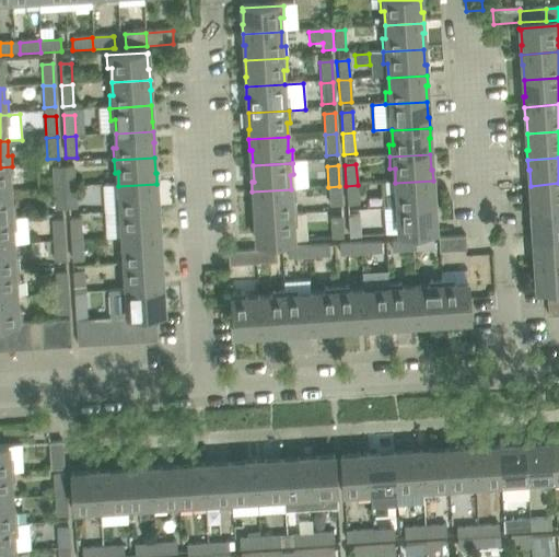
[(0,193),(10,193),(10,180),(13,178),(12,166),(0,167),(0,193)]
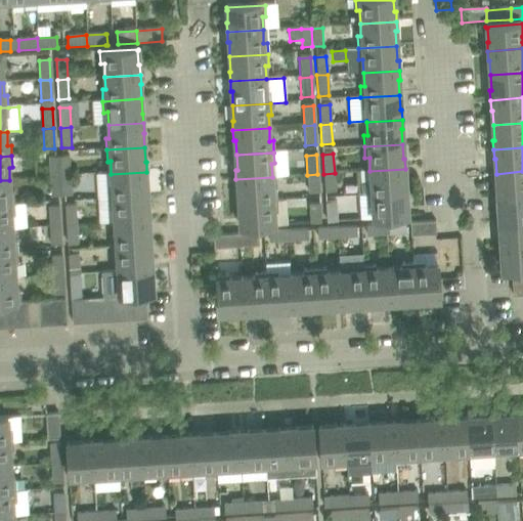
[(55,159),(48,159),(49,178),(60,178),(58,158),(55,159)]
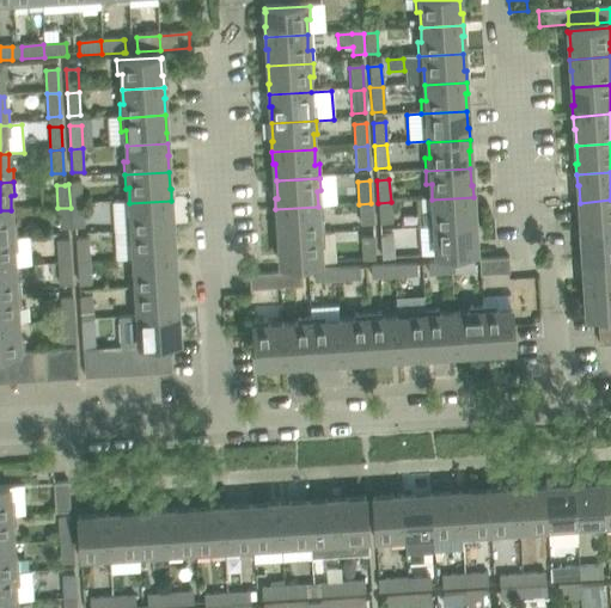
[(73,184),(68,184),(71,208),(83,207),(80,184),(73,184)]
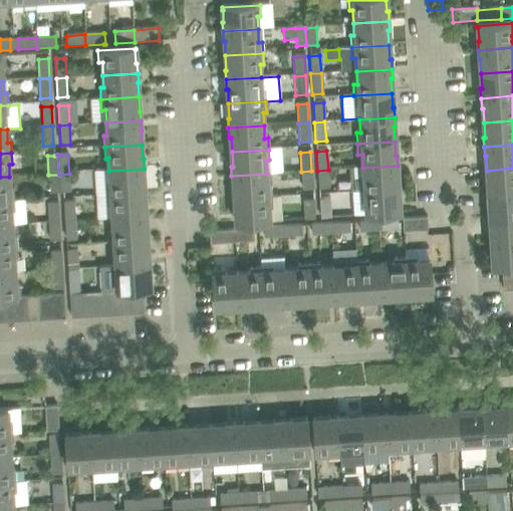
[(359,181),(360,192),(398,190),(398,186),(399,186),(398,166),(362,168),(363,181),(359,181)]
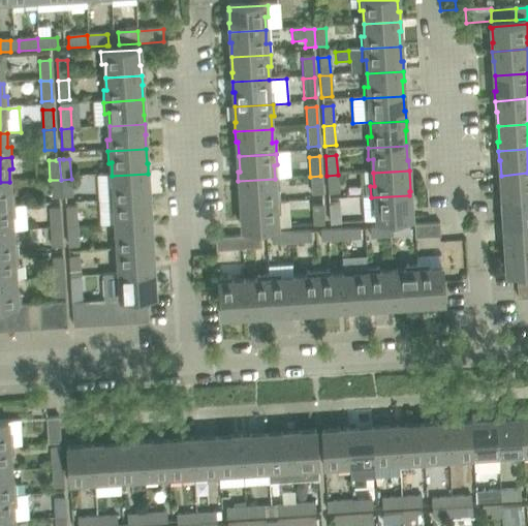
[(501,190),(502,200),(527,197),(527,173),(501,176),(502,190),(501,190)]
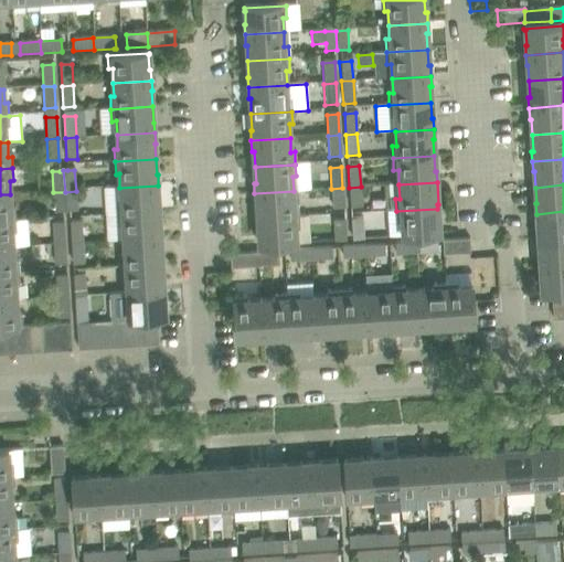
[(116,202),(117,214),(158,212),(157,197),(159,195),(158,186),(119,188),(120,201),(116,202)]
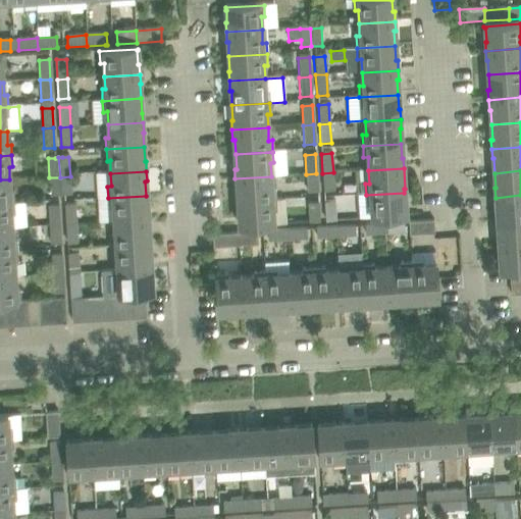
[(333,172),(322,173),(323,193),(334,192),(333,172)]
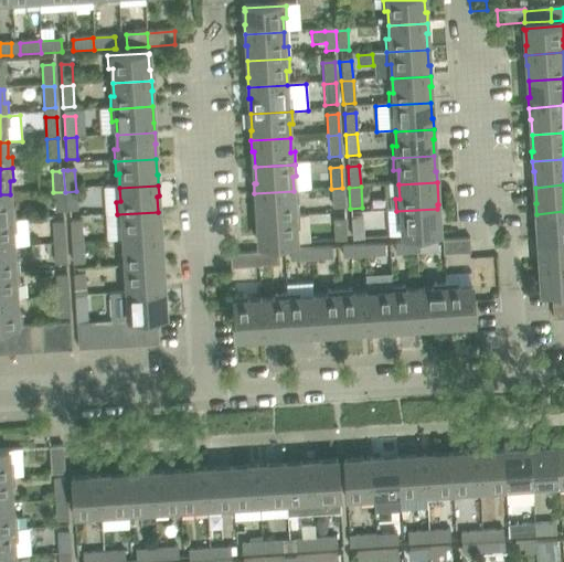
[(342,188),(331,189),(332,210),(343,209),(342,188)]
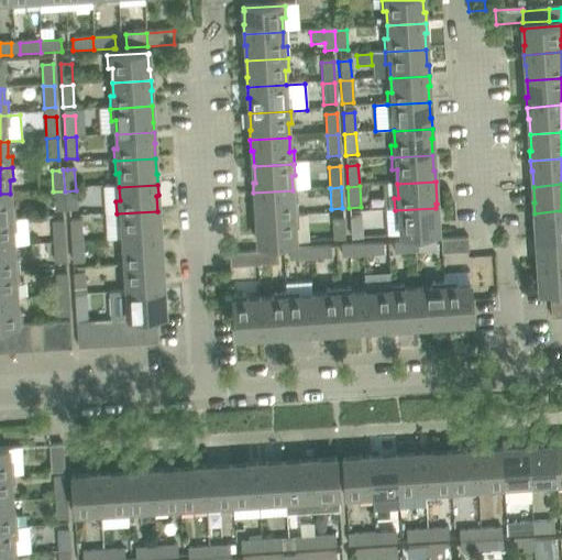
[(76,190),(65,191),(66,212),(69,212),(77,211),(76,190)]
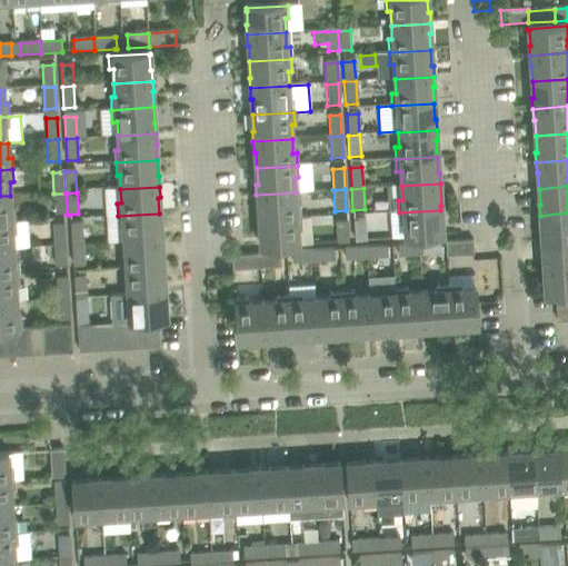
[(259,218),(259,221),(301,219),(300,207),(296,207),(296,192),(256,195),(258,218),(259,218)]
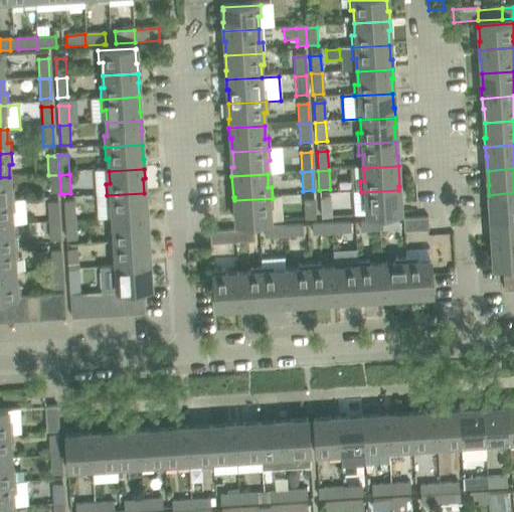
[(59,175),(48,175),(50,195),(57,194),(60,194),(59,175)]
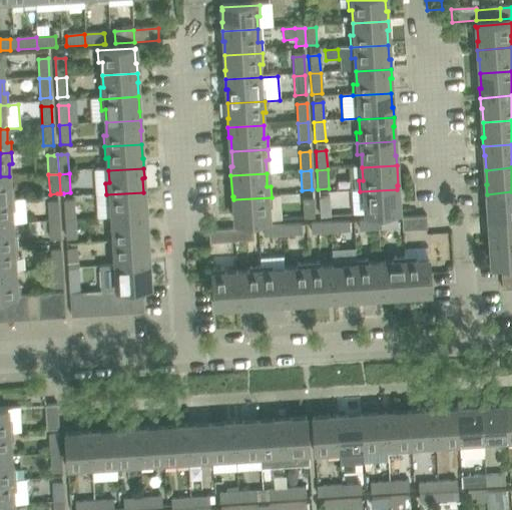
[(0,200),(15,199),(14,189),(10,189),(9,176),(0,176),(0,200)]
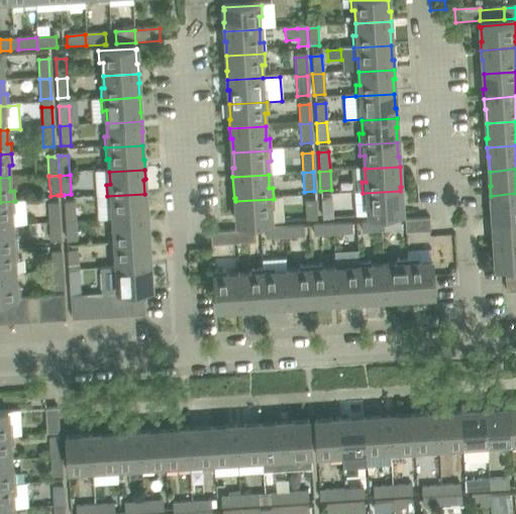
[(400,191),(363,193),(364,204),(368,204),(369,217),(403,215),(402,201),(401,201),(400,191)]
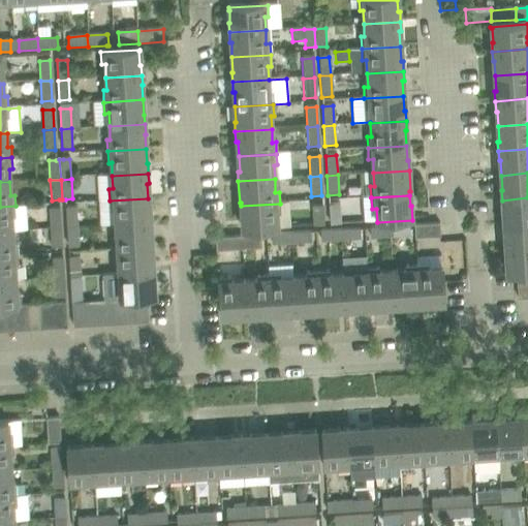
[(503,210),(504,225),(527,223),(527,197),(502,200),(502,210),(503,210)]
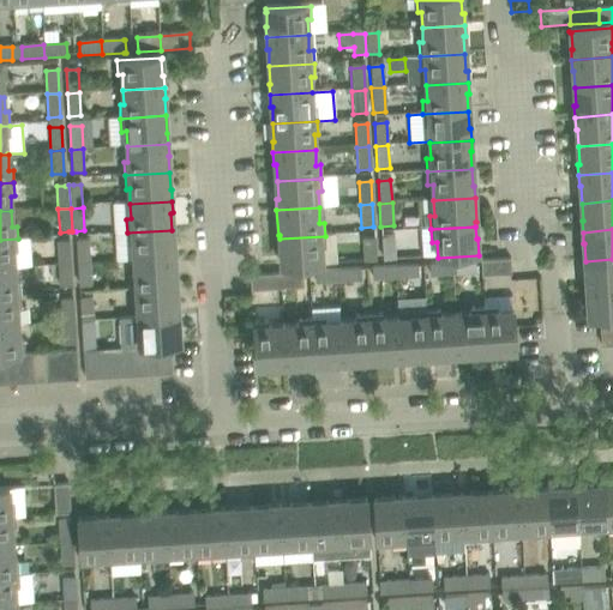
[(132,245),(133,261),(175,258),(174,247),(173,247),(172,230),(127,233),(128,246),(132,245)]
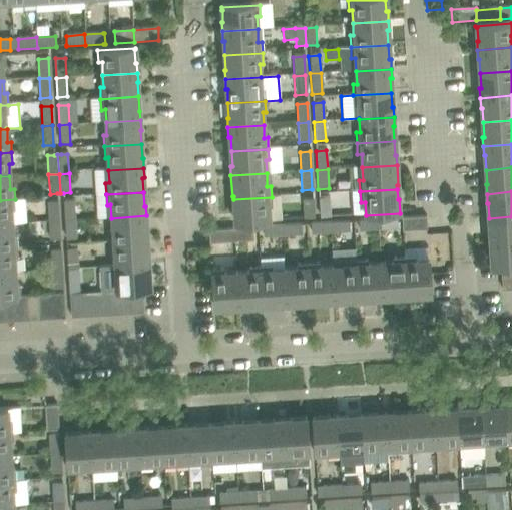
[(272,197),(233,199),(234,209),(233,209),(234,224),(269,221),(268,208),(272,207),(272,197)]
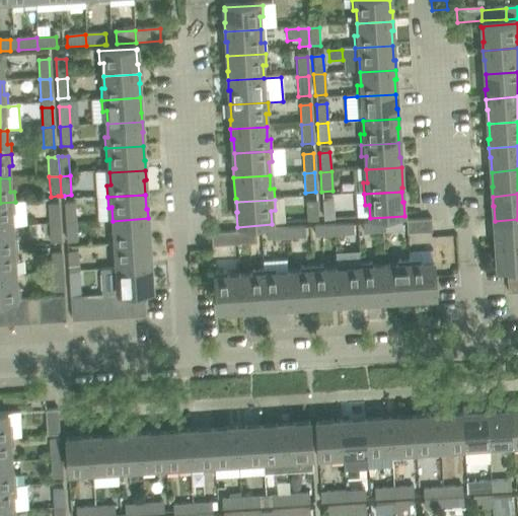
[(0,227),(12,227),(12,214),(15,214),(15,202),(0,203),(0,227)]
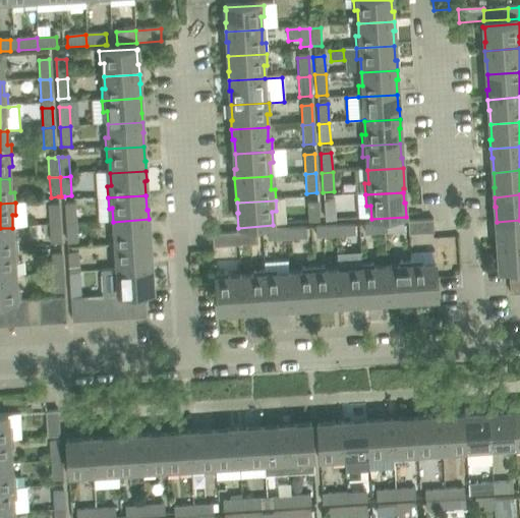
[(318,203),(307,204),(308,223),(319,223),(318,203)]
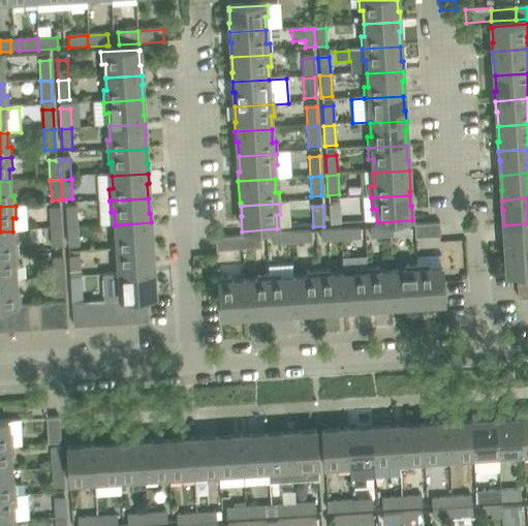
[(340,225),(339,206),(328,207),(329,226),(340,225)]
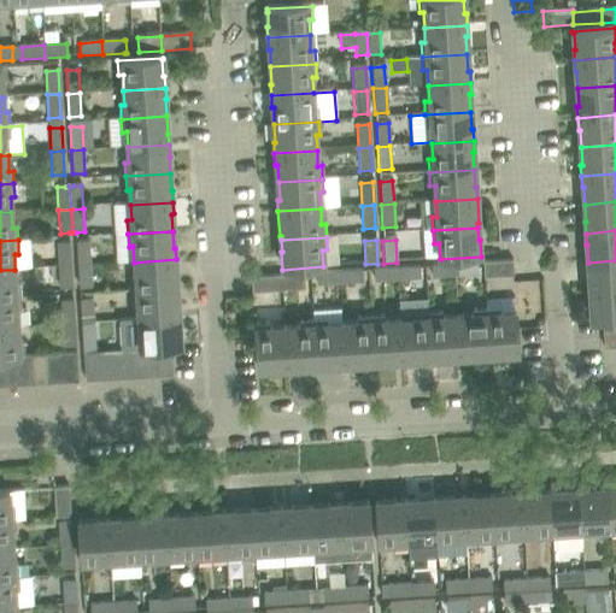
[(89,242),(77,243),(78,266),(91,265),(89,242)]
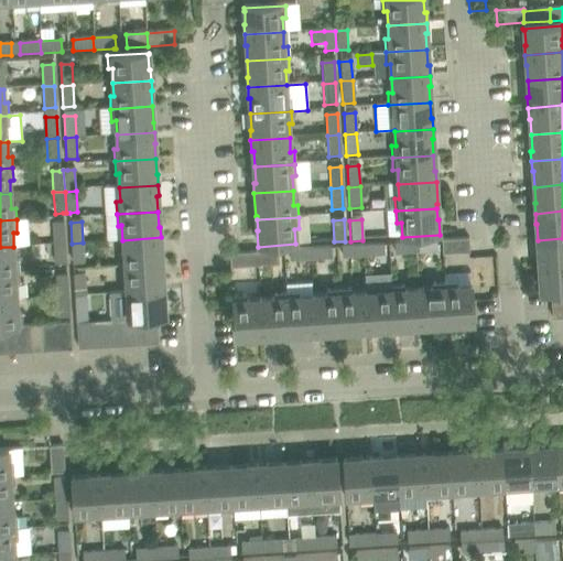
[(63,223),(52,224),(53,244),(64,244),(63,223)]
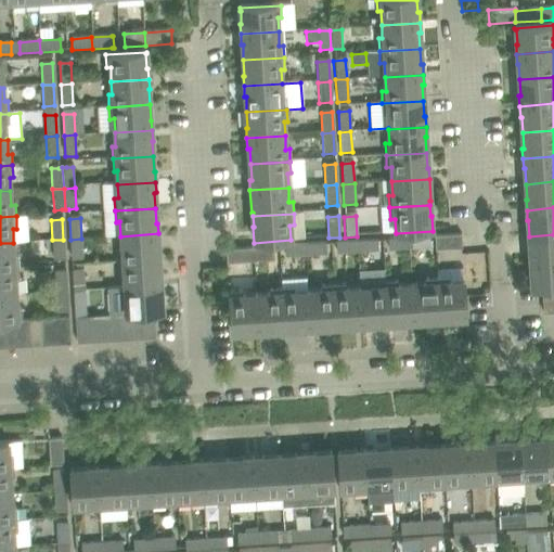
[(117,249),(118,262),(159,259),(158,244),(159,244),(158,233),(120,236),(121,249),(117,249)]
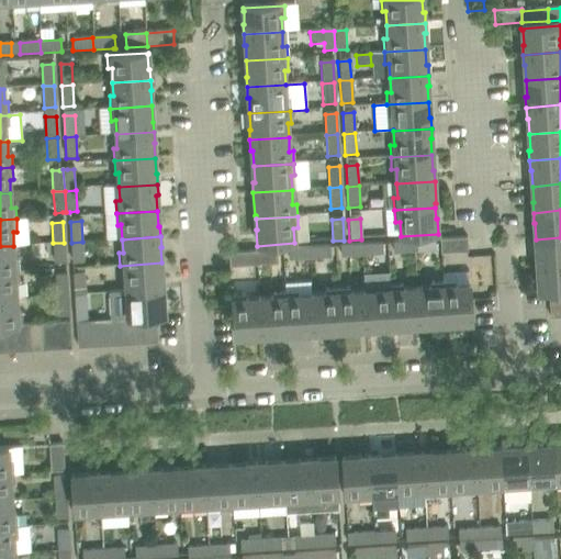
[(536,255),(537,266),(560,264),(560,237),(536,239),(537,255),(536,255)]
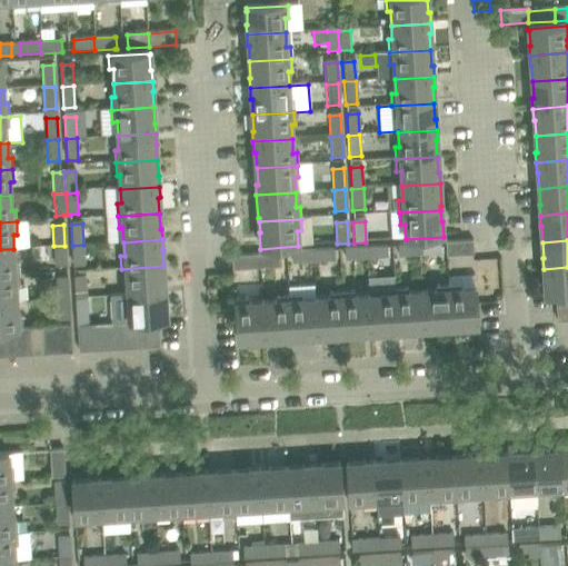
[(472,242),(461,242),(446,244),(447,257),(474,256),(472,242)]
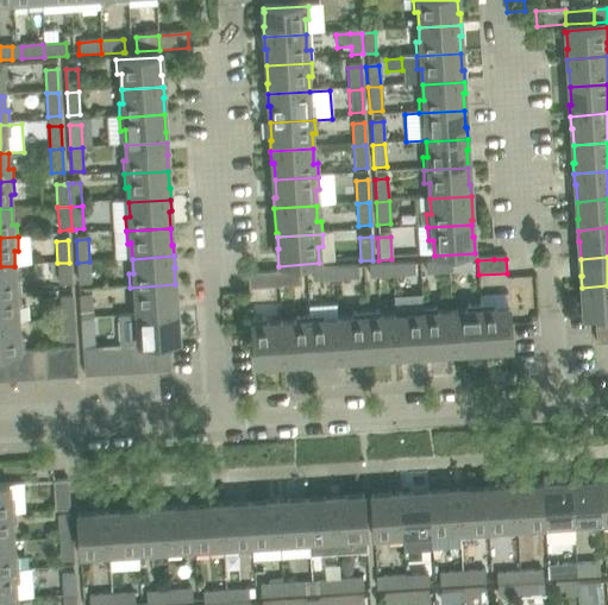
[(89,262),(77,263),(79,285),(91,285),(89,262)]
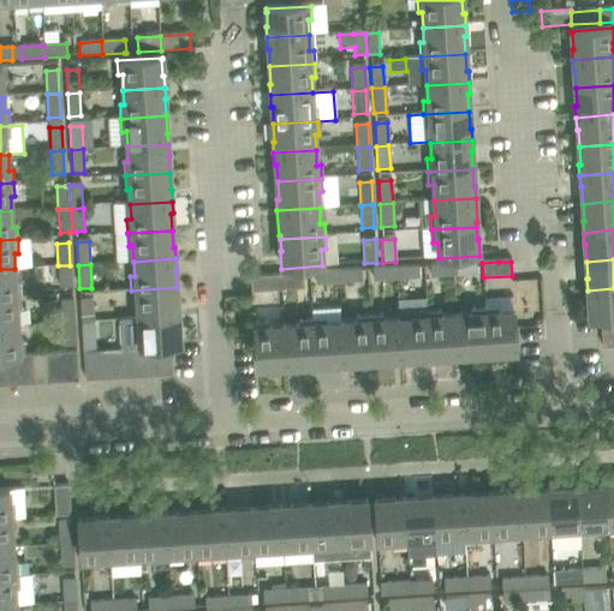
[(476,264),(453,265),(454,276),(476,275),(476,264)]
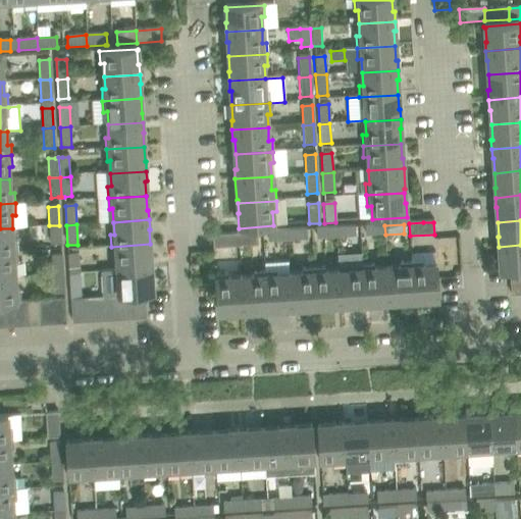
[(59,225),(49,225),(50,246),(61,246),(59,225)]
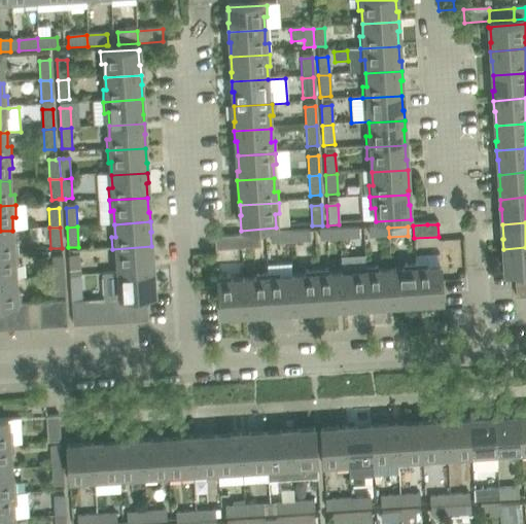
[(388,228),(369,229),(369,239),(389,237),(388,228)]
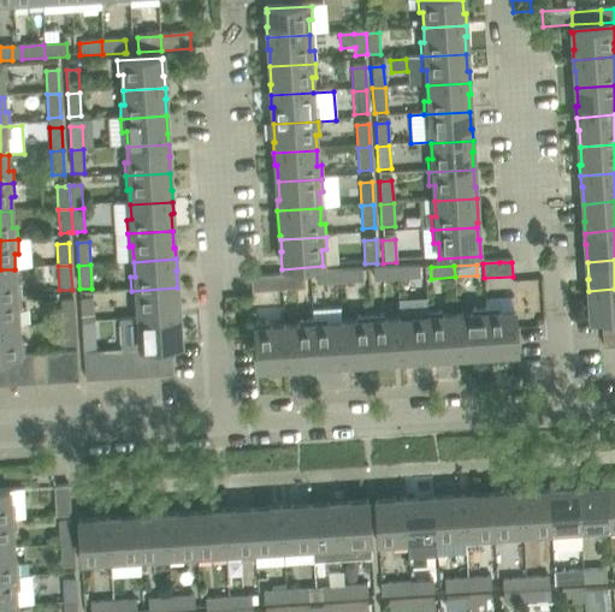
[(419,268),(396,269),(397,281),(420,280),(419,268)]
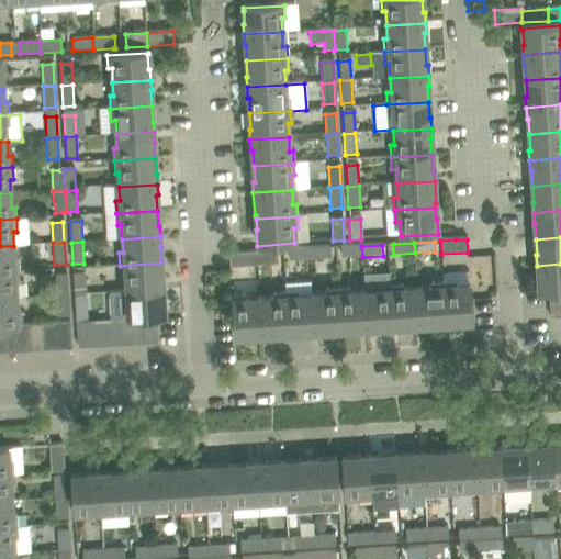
[(0,272),(19,271),(19,259),(14,259),(13,246),(0,246),(0,272)]
